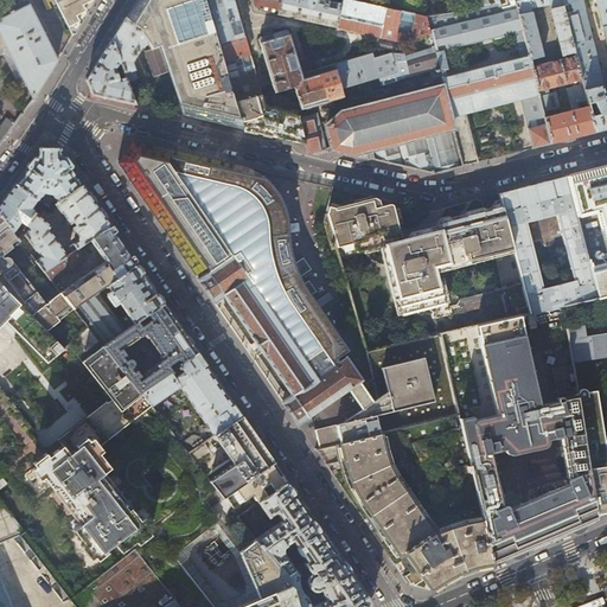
[(4,0),(11,14),(5,17),(0,19),(0,48),(6,45),(33,100),(57,61),(26,0),(4,0)]
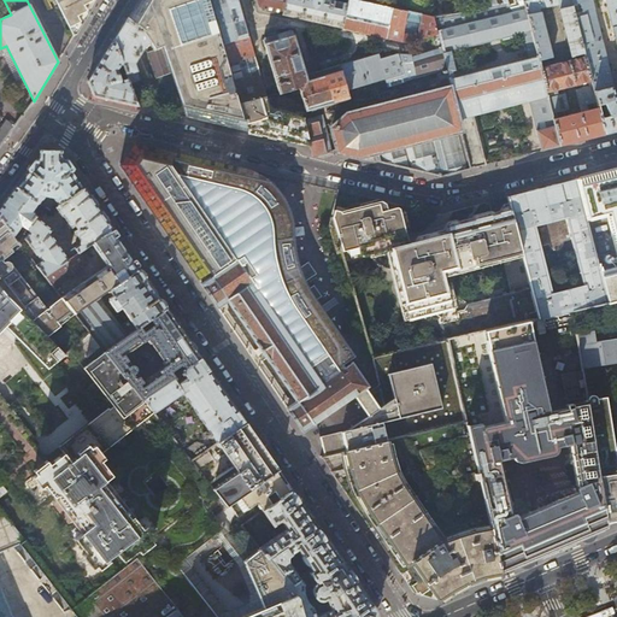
[(11,15),(4,0),(3,0),(0,1),(0,7),(5,17),(11,15)]
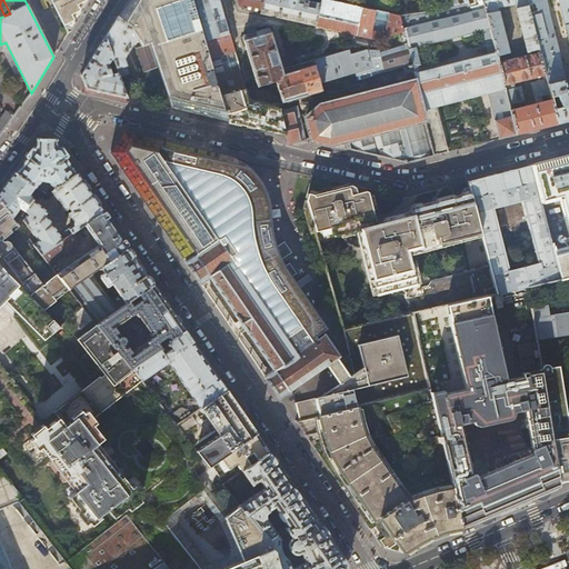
[(87,0),(50,0),(68,33),(86,5),(87,0)]
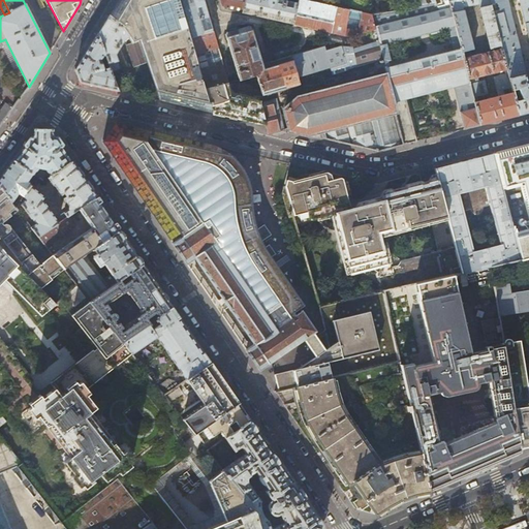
[(123,27),(133,42),(138,40),(147,63),(159,100),(177,104),(203,111),(212,113),(205,89),(190,38),(178,0),(118,0),(111,12),(110,16),(123,26),(123,27)]
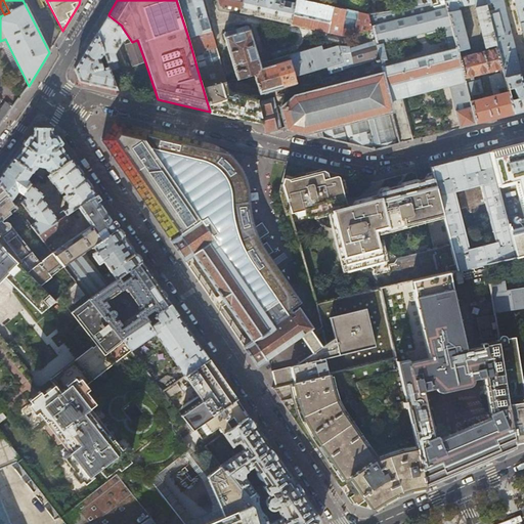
[(176,0),(188,38),(211,32),(201,0),(176,0)]
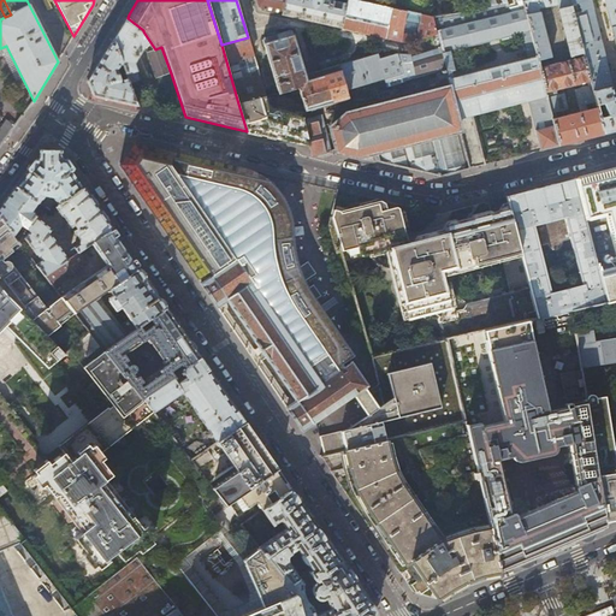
[(255,0),(259,9),(261,11),(282,15),(284,0),(255,0)]
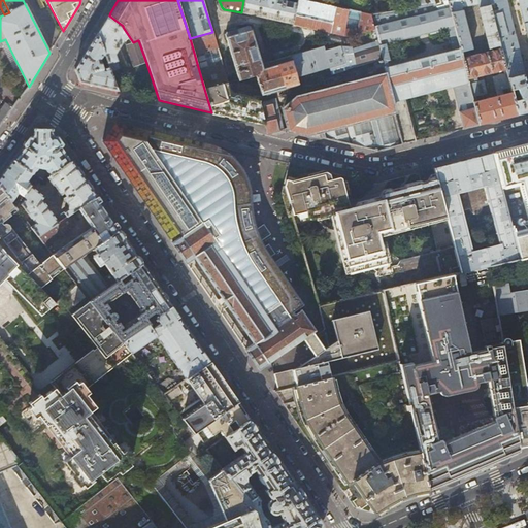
[(298,0),(243,0),(241,12),(293,24),(298,0)]
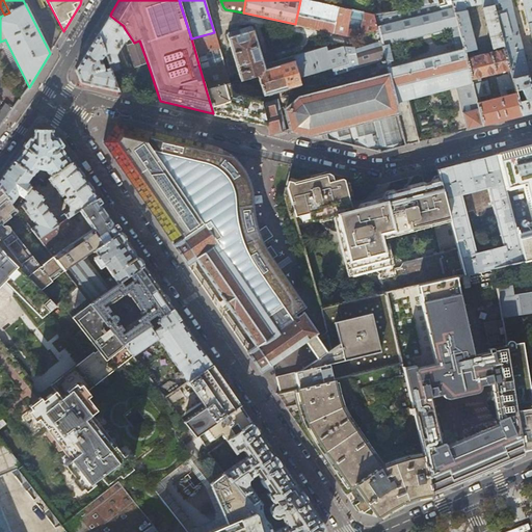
[(310,0),(300,0),(295,24),(351,36),(372,31),(375,43),(380,41),(373,14),(356,10),(353,26),(345,27),(340,26),(343,7),(310,0)]
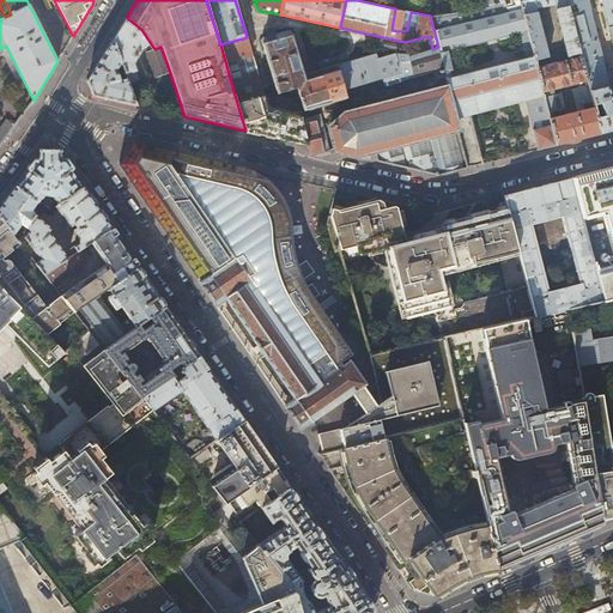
[(520,0),(522,7),(535,60),(548,56),(535,6),(554,2),(569,55),(582,53),(568,0),(520,0)]
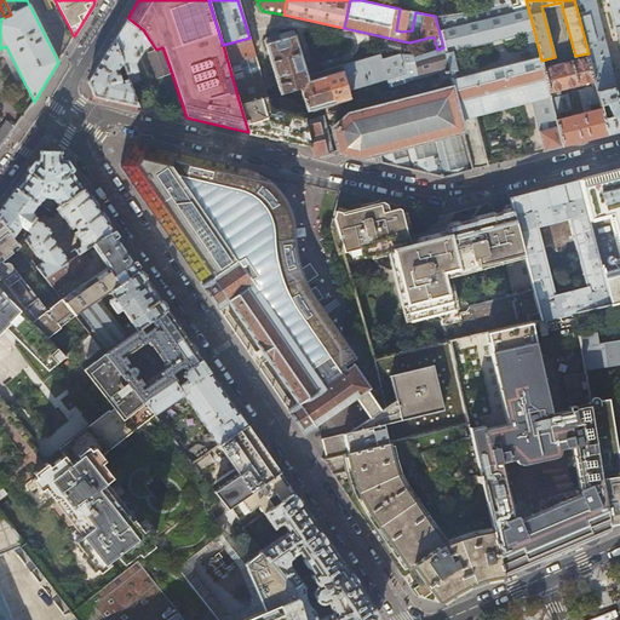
[(619,0),(608,0),(619,47),(619,101),(616,89),(616,87),(595,0),(574,0),(589,53),(589,57),(602,107),(608,104),(613,116),(604,119),(609,135),(619,131),(619,0)]
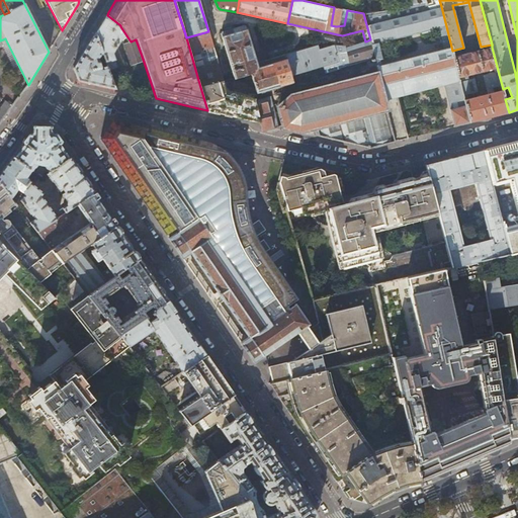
[(412,5),(363,13),(370,39),(375,58),(379,74),(398,141),(404,140),(408,139),(397,93),(443,82),(454,126),(463,124),(470,122),(454,57),(452,51),(441,6),(428,10),(427,2),(412,5)]
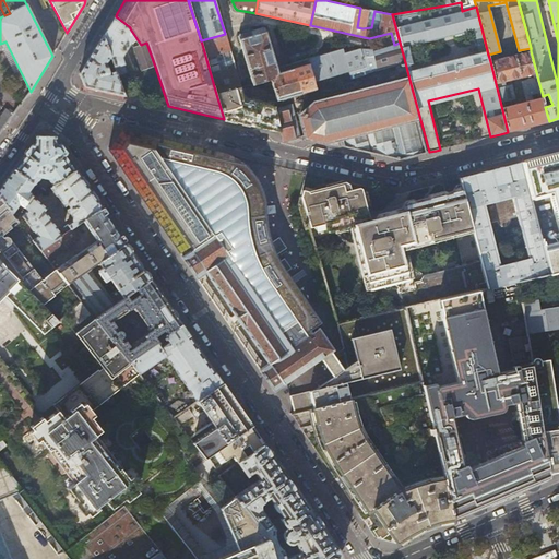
[(123,59),(132,45),(135,47),(143,71),(155,67),(146,43),(141,45),(130,28),(130,27),(116,16),(106,32),(104,36),(111,58),(116,70),(118,78),(129,74),(123,59)]
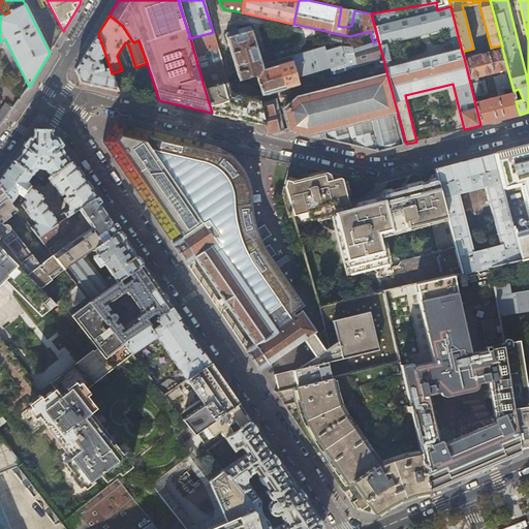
[(300,84),(298,76),(291,56),(262,65),(251,26),(249,26),(227,32),(225,35),(240,82),(256,76),(262,94),(277,90),(300,84)]
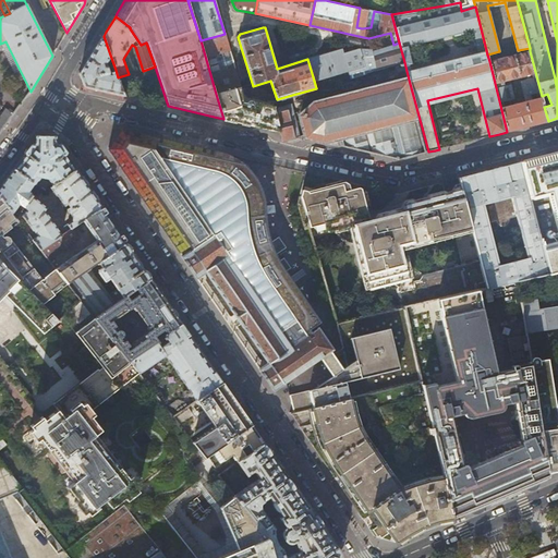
[(241,87),(225,34),(201,40),(216,94),(240,87),(241,87)]
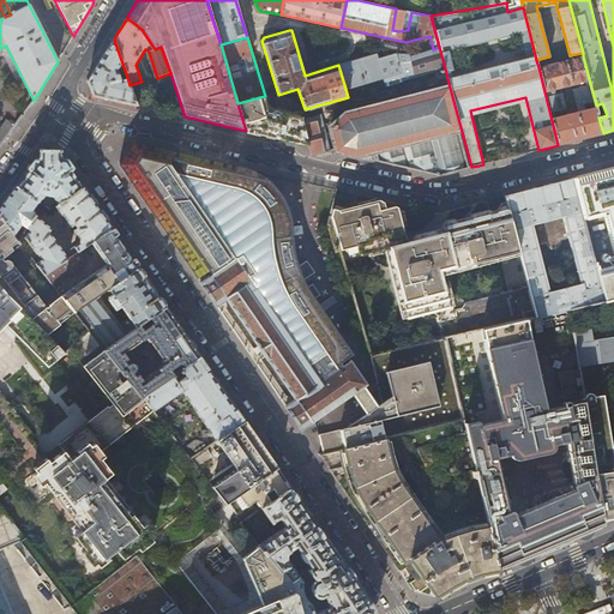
[(122,64),(114,40),(94,72),(88,82),(94,96),(137,106),(133,94),(130,85),(127,77),(122,78),(121,78),(118,68),(120,65),(122,64)]
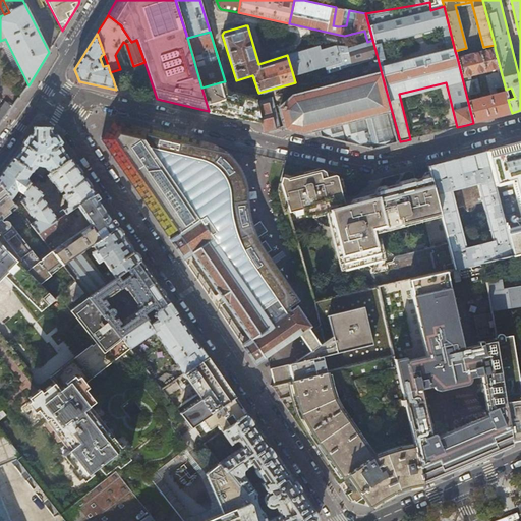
[(378,58),(372,40),(367,42),(346,48),(345,46),(334,45),(321,49),(320,45),(287,55),(293,75),(343,60),(345,67),(378,58)]
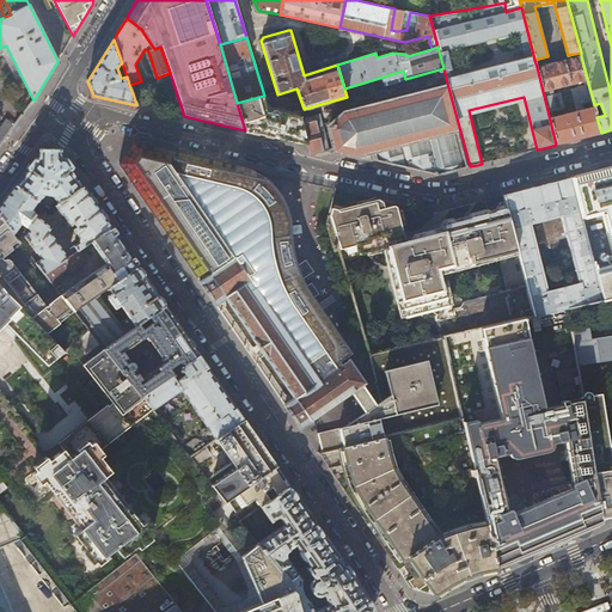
[(601,133),(597,117),(594,105),(581,56),(537,67),(556,145),(577,139),(601,133)]
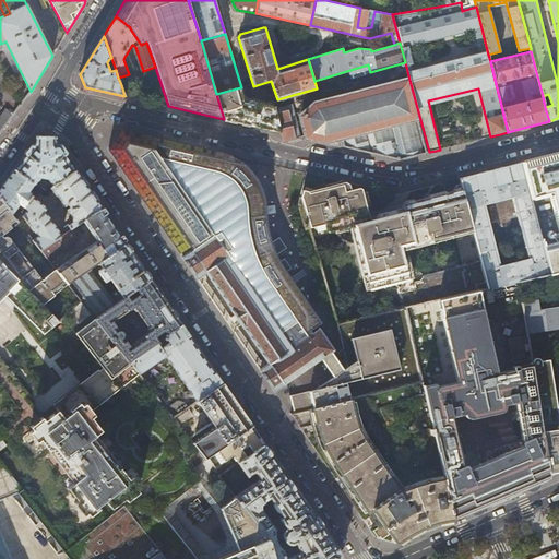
[(400,159),(429,152),(409,80),(314,103),(301,116),(306,139),(324,142),(334,140),(342,138),(344,147),(400,159)]
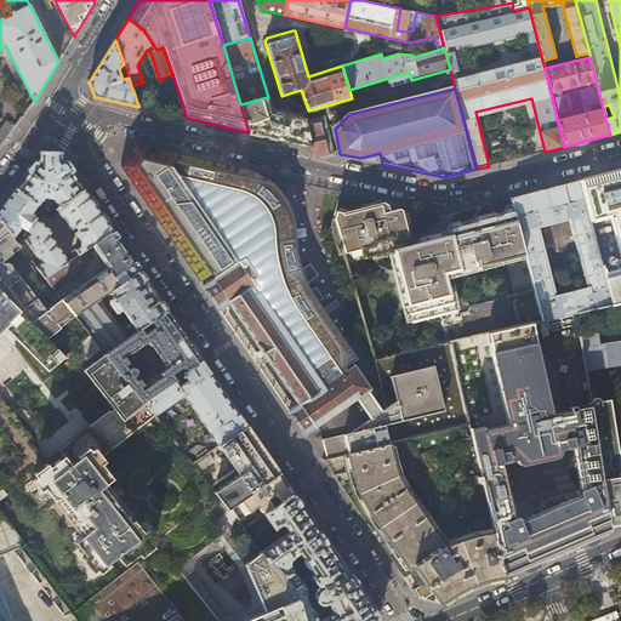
[(306,118),(278,112),(273,115),(268,114),(268,97),(267,97),(240,104),(249,132),(255,134),(275,138),(312,147),(305,121),(306,118)]
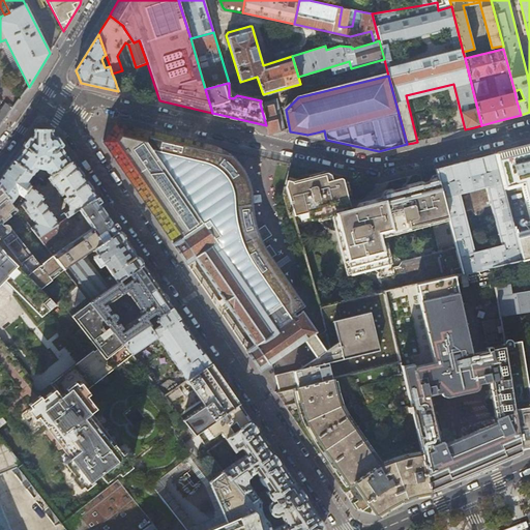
[(266,125),(269,134),(281,130),(284,129),(278,112),(274,99),(260,104),(266,125)]
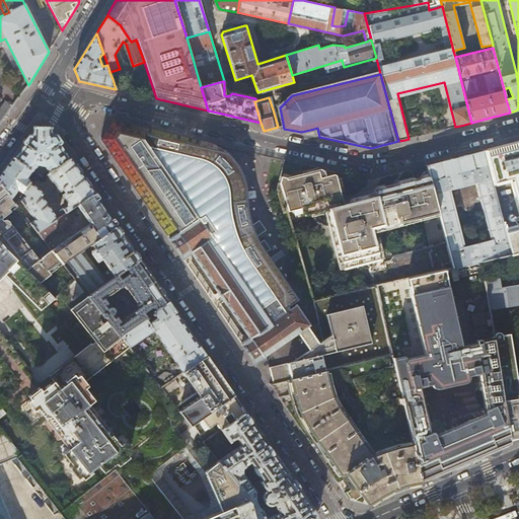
[(5,100),(0,107),(0,124),(13,106),(5,100)]
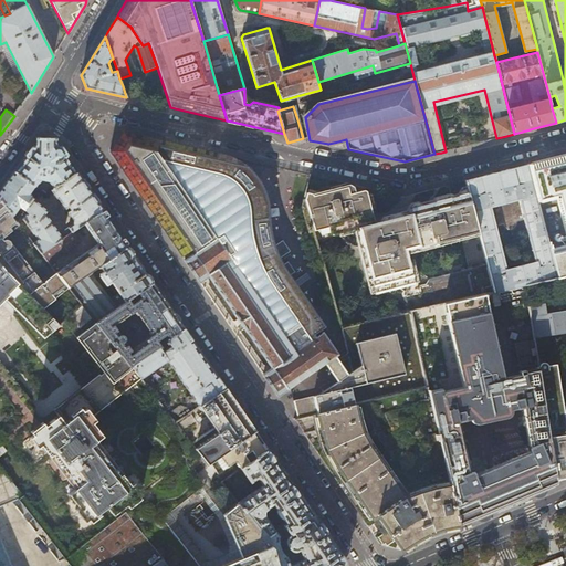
[(142,136),(124,132),(111,152),(184,259),(198,249),(200,251),(217,239),(280,331),(295,353),(307,344),(305,342),(325,327),(296,284),(283,264),(274,243),(269,202),(263,187),(254,174),(248,166),(236,158),(230,156),(205,150),(197,148),(169,142),(164,140),(156,139),(142,136)]
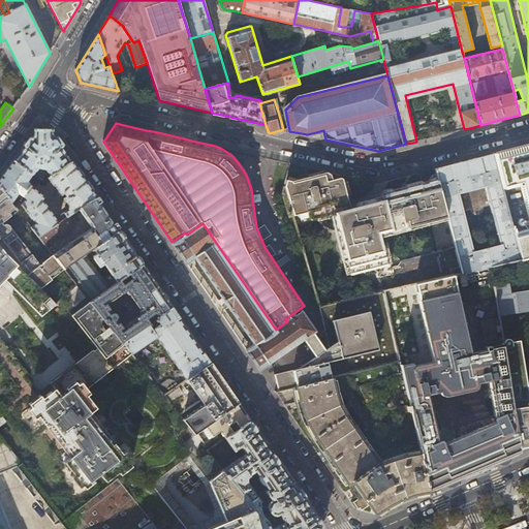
[(27,142),(13,160),(32,174),(33,175),(38,168),(45,169),(51,176),(72,161),(61,145),(51,129),(36,129),(27,142)]
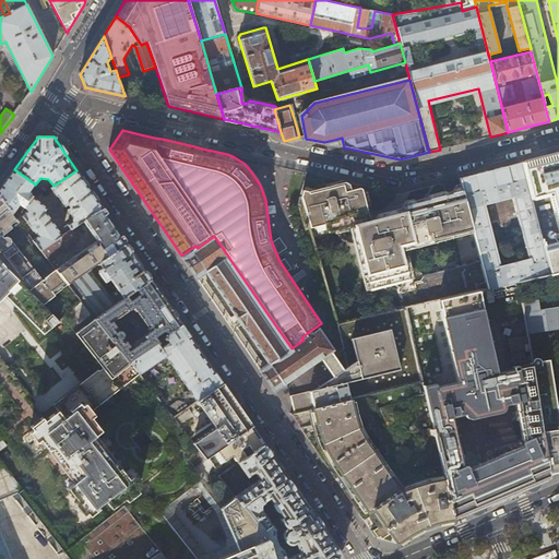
[(558,271),(558,152),(558,153),(521,163),(534,207),(554,202),(558,224),(558,237),(557,237),(543,240),(551,273),(558,272),(558,271)]
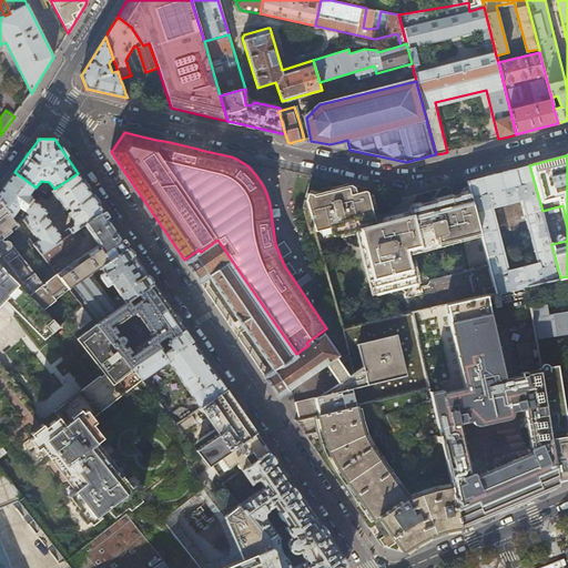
[(551,244),(543,211),(529,165),(499,173),(490,175),(467,181),(470,193),(476,213),(480,231),(490,265),(498,292),(529,285),(560,277),(551,244)]
